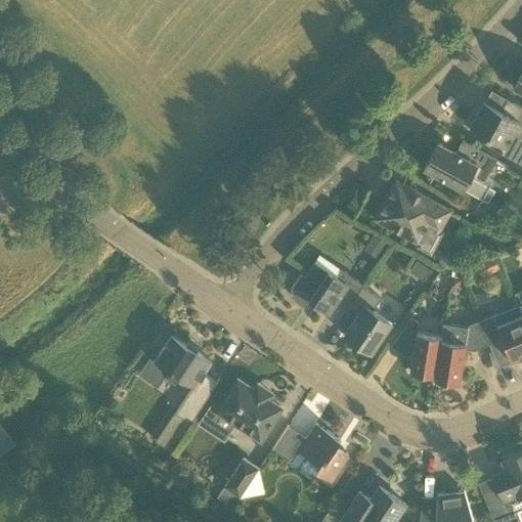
[(521,71),(512,89),(521,94),(521,71)]
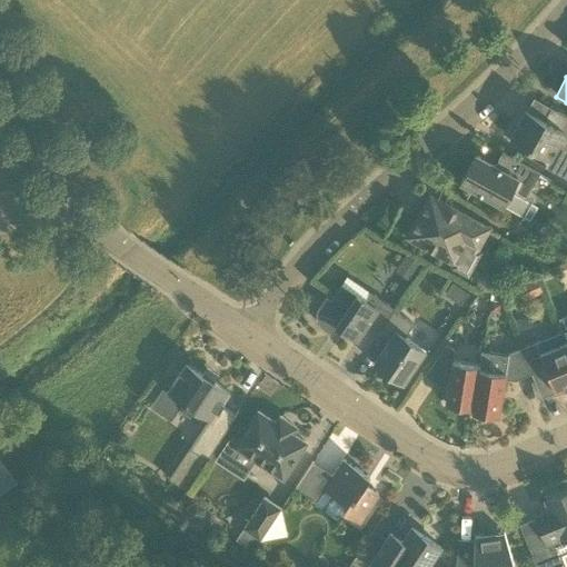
[(556,147),(566,152),(566,119),(549,109),(543,122),(524,112),(508,140),(548,162),(556,147)]
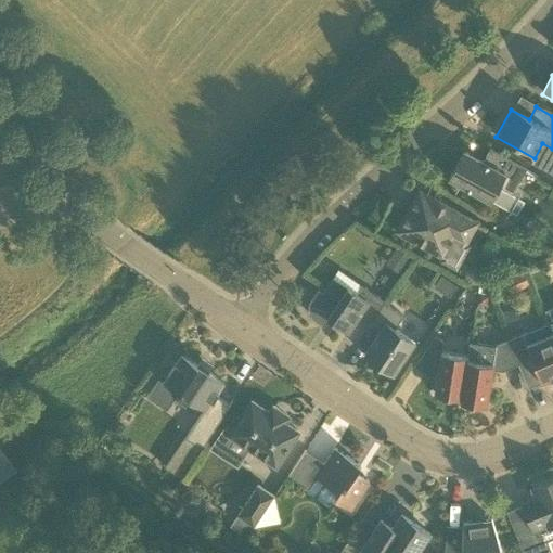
[(481,164),(463,154),(448,180),(489,204),(497,189),(512,196),(526,170),(489,150),(481,164)]
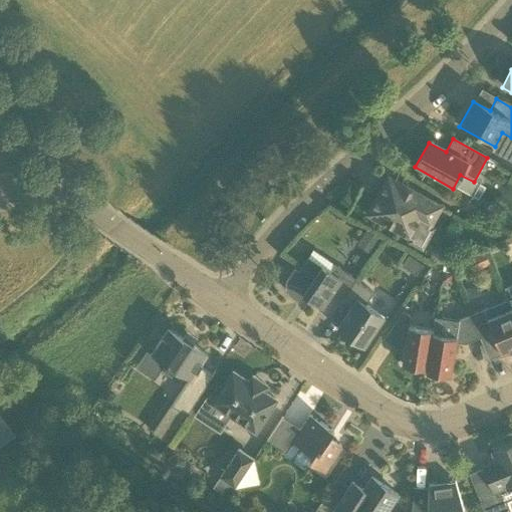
[(440,209),(387,179),(366,216),(409,240),(419,222),(429,227),(440,209)]
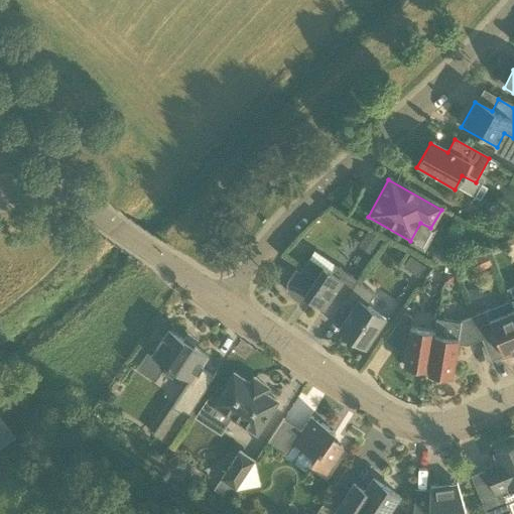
[(371,257),(382,242),(367,232),(356,247),(371,257)]
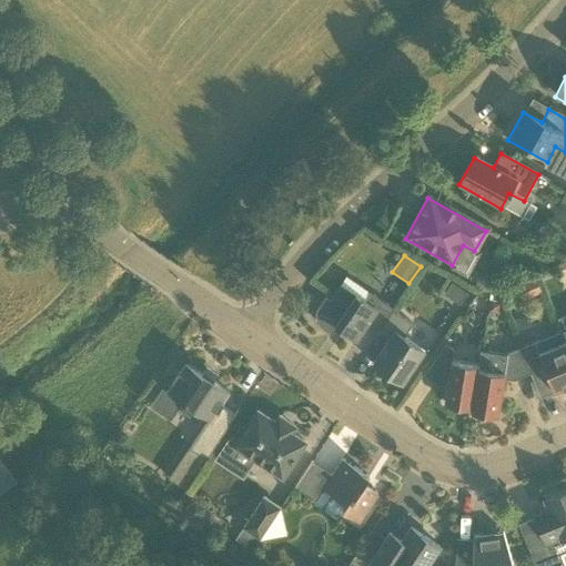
[(541,294),(534,278),(514,285),(522,302),(541,294)]
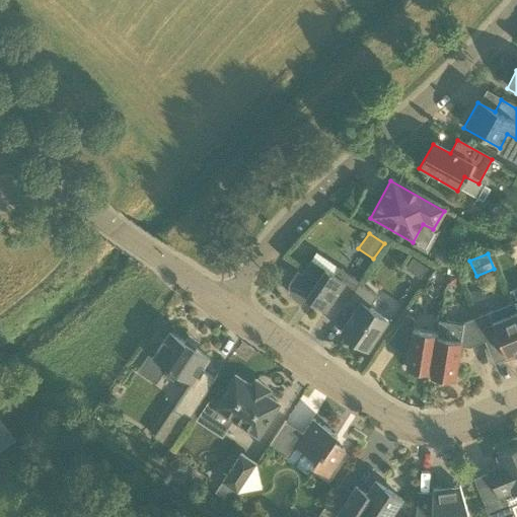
[(418,280),(426,270),(412,259),(403,269),(404,270),(418,280)]
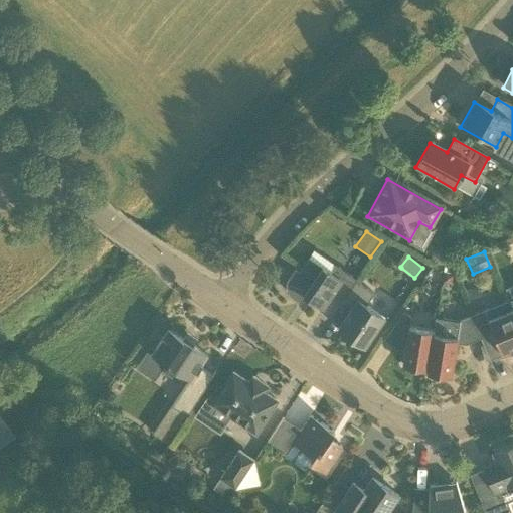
[(294,271),(288,280),(286,285),(286,290),(288,295),(291,299),(299,304),(303,298),(322,311),(331,297),(341,304),(355,283),(356,282),(335,267),(330,275),(308,260),(298,274),(294,271)]
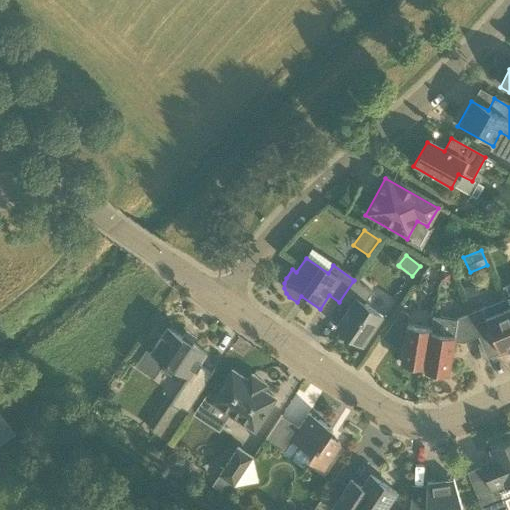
[(353,281),(339,302),(348,309),(335,329),(361,347),(381,317),(363,305),(371,293),(353,281)]
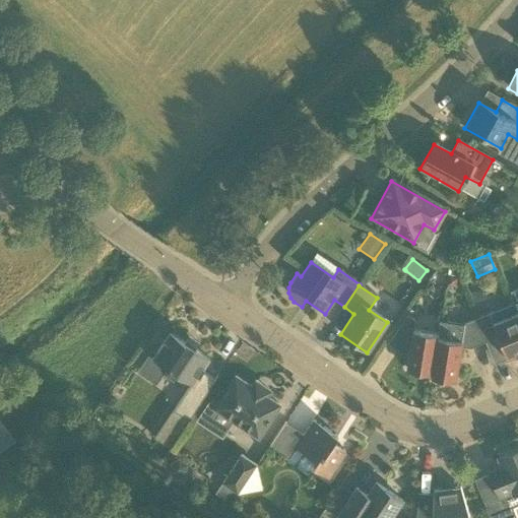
[(507,361),(517,355),(517,322),(515,314),(492,324),(489,315),(475,320),(484,343),(498,338),(507,361)]
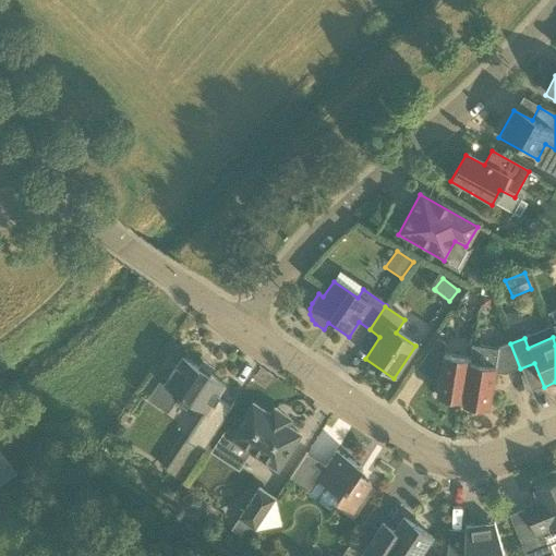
[(461,407),(471,347),(470,347),(468,360),(443,355),(445,345),(436,339),(420,363),(432,371),(439,372),(435,398),(461,402),(460,406),(461,407)]
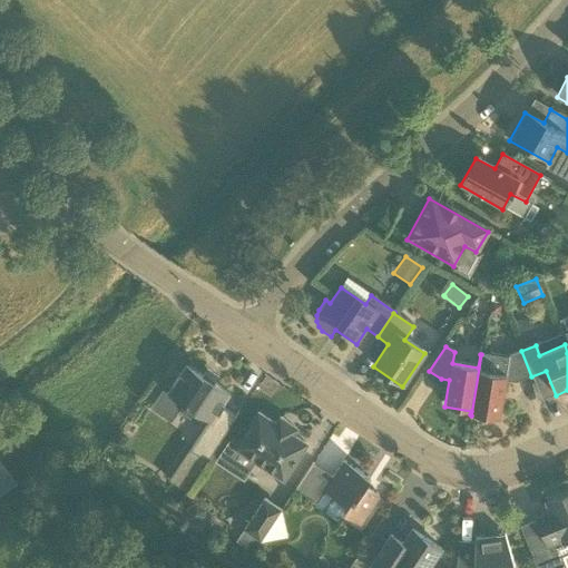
[(515,383),(531,376),(521,351),(508,356),(508,359),(481,354),(471,415),(498,419),(505,382),(515,383)]
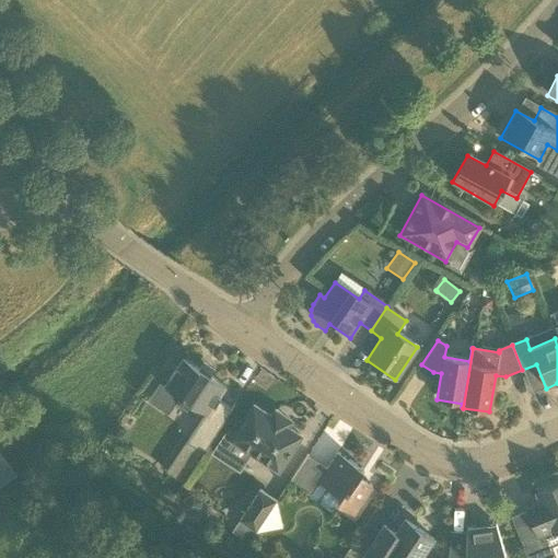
[(186,414),(192,406),(205,415),(185,444),(201,455),(231,410),(217,402),(220,398),(219,397),(225,388),(208,378),(211,373),(200,367),(198,370),(182,359),(175,369),(174,368),(162,387),(181,398),(175,406),(186,414)]
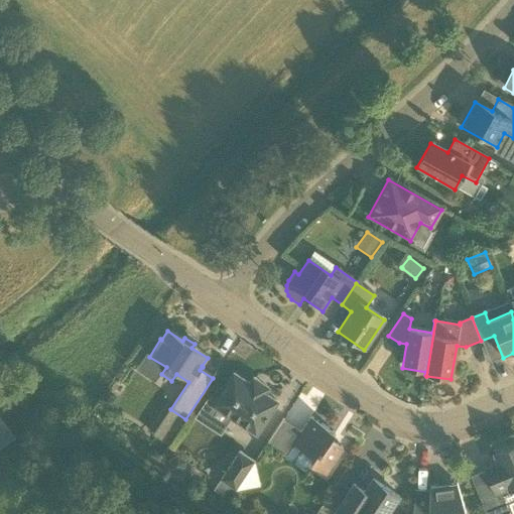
[(212,406),(231,419),(255,434),(276,403),(233,375),(212,406)]
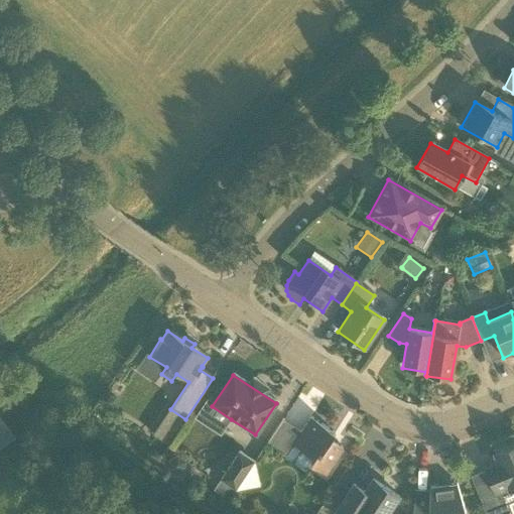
[(0,450),(19,436),(0,408),(0,450)]
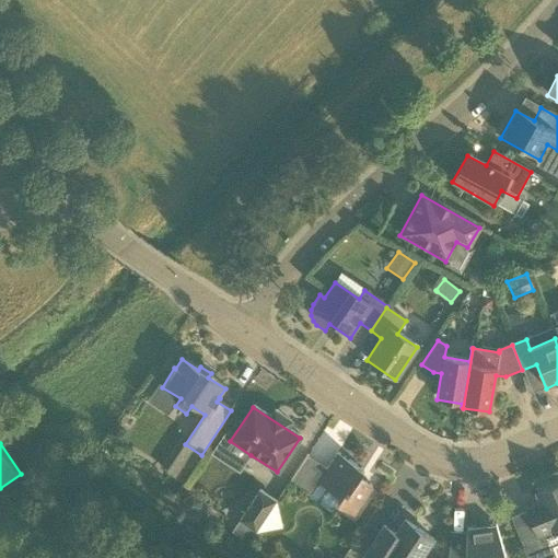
[(183,484),(201,455),(185,444),(166,473),(183,484)]
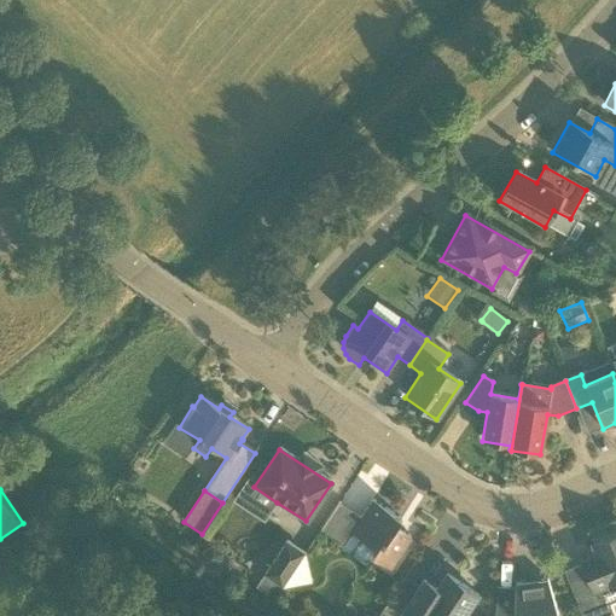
[(350,534),(375,550),(371,557),(389,569),(410,539),(395,529),(400,521),(371,501),(360,518),(338,504),(319,532),(342,547),(350,534)]
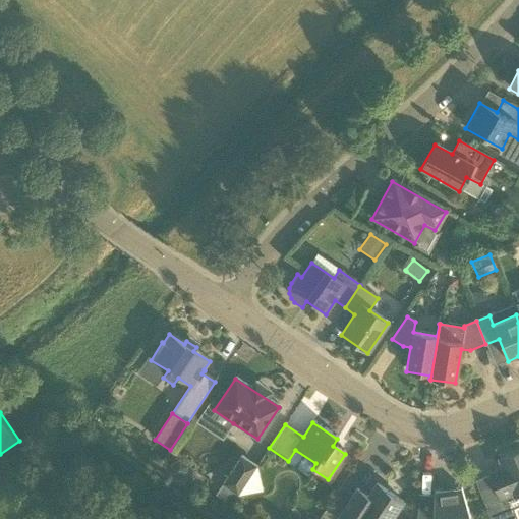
[(518,451),(498,460),(503,471),(497,473),(497,472),(488,475),(499,500),(512,494),(513,498),(517,496),(518,500),(518,451)]
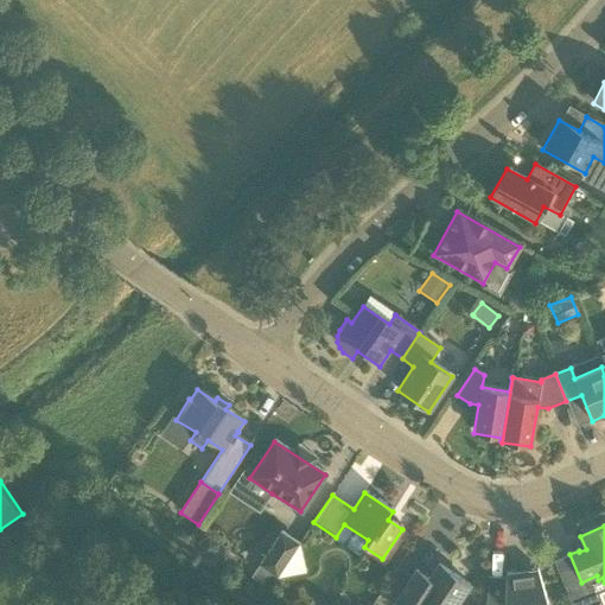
[(276,579),(293,553),(299,545),(280,533),(258,567),(276,579)]
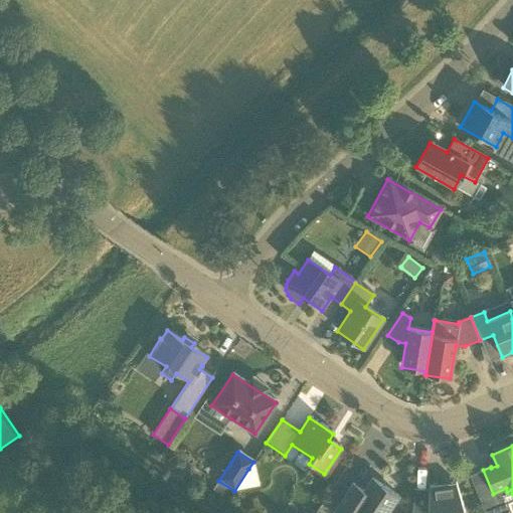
[(388,512),(398,497),(371,480),(363,492),(352,485),(332,512),(388,512)]
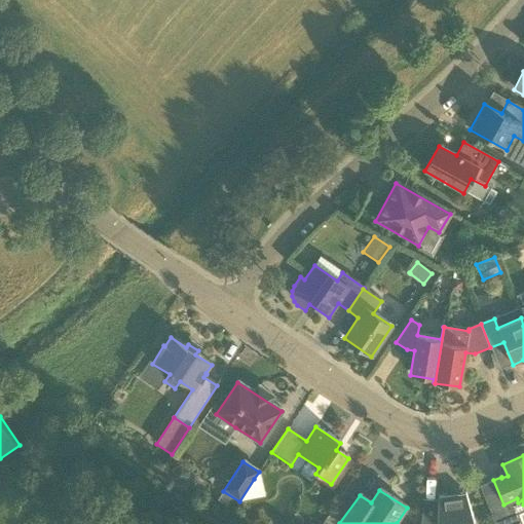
[(437,518),(420,517),(419,523),(468,523),(474,522),(464,493),(438,497),(437,518)]
